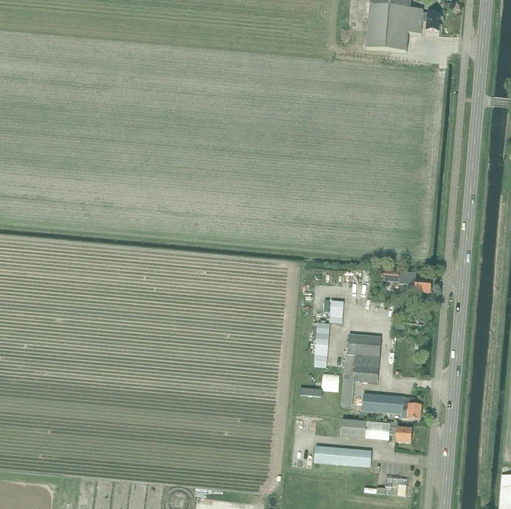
[(409,7),(410,0),(369,0),(365,47),(405,51),(407,31),(420,32),(421,19),(426,20),(425,28),(438,30),(440,13),(422,11),(422,8),(409,7)]
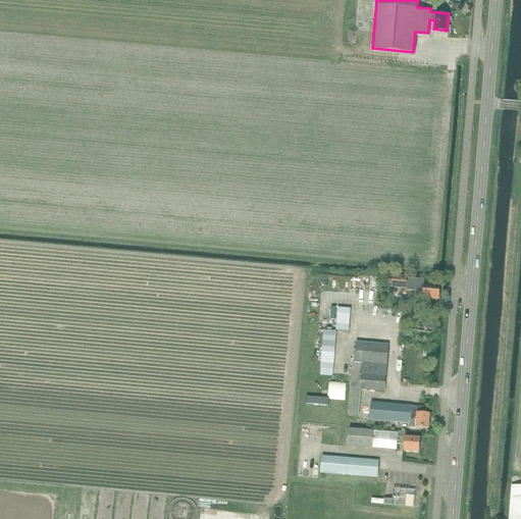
[(407,276),(407,273),(404,273),(404,275),(392,274),(392,276),(386,275),(385,287),(391,287),(391,284),(405,286),(407,276)]
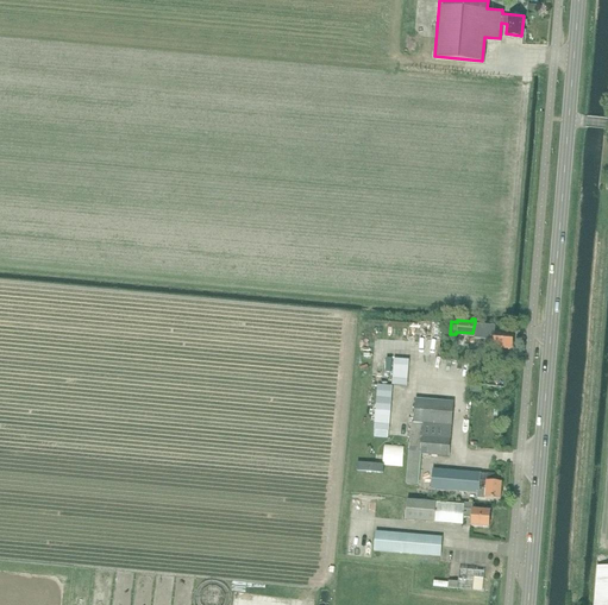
[(490,329),(490,323),(475,322),(472,333),(472,335),(486,336),(486,329),(490,329)]
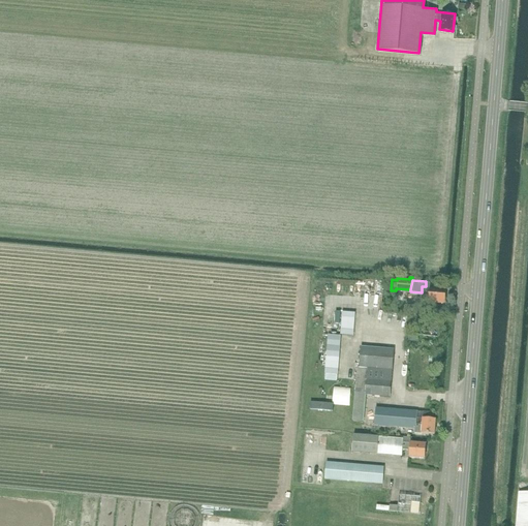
[(445,288),(426,286),(422,286),(422,292),(421,299),(428,299),(428,300),(444,301),(445,288)]
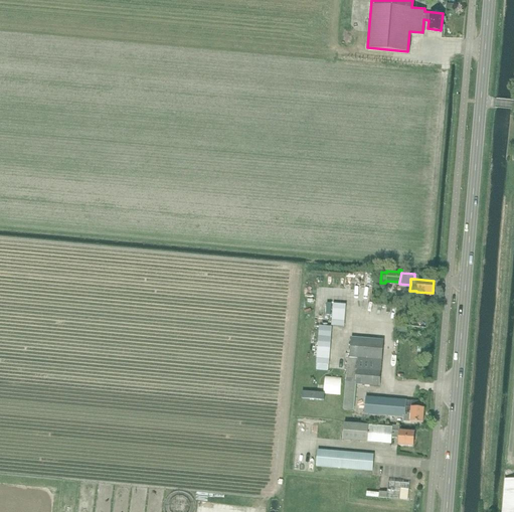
[(335,297),(334,320),(347,321),(348,298),(335,297)]
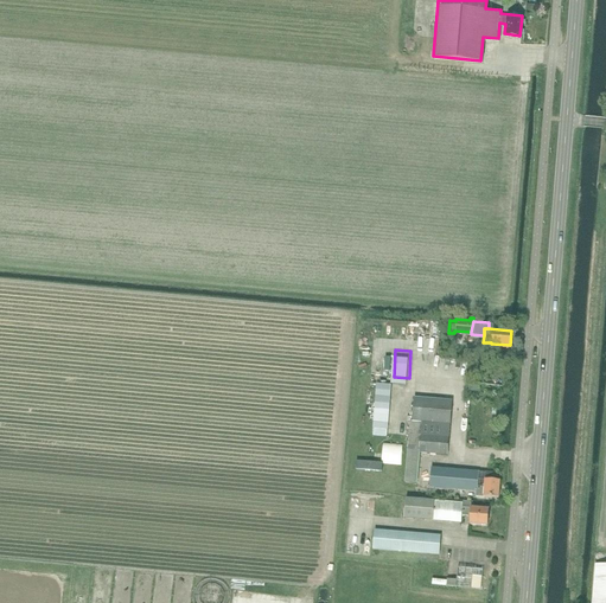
[(446,453),(451,398),(413,395),(412,418),(421,419),(420,431),(410,430),(408,449),(446,453)]
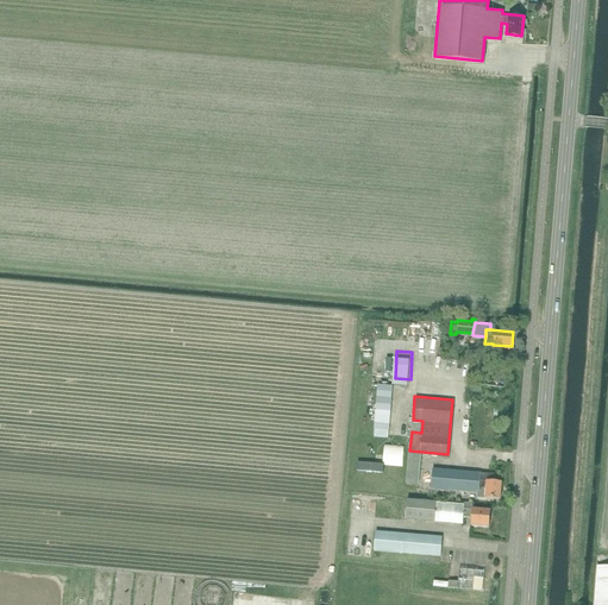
[(384,457),(406,458),(407,436),(386,436),(384,457)]
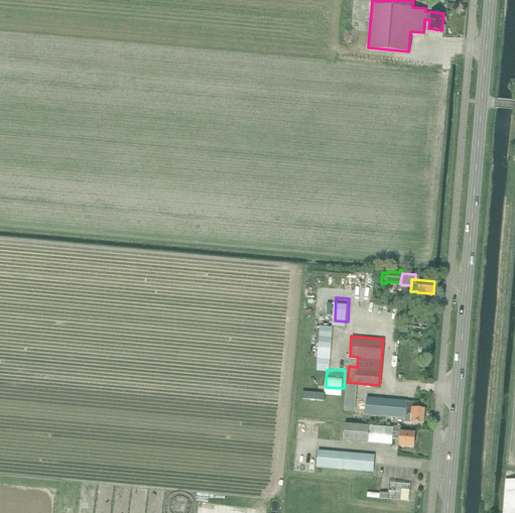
[(301,387),(300,400),(342,402),(342,389),(301,387)]
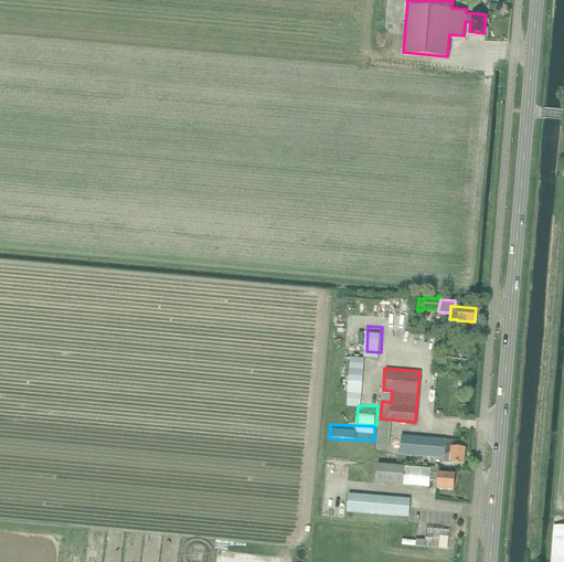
[(414,435),(401,434),(398,452),(413,453),(435,455),(435,463),(442,463),(442,460),(449,460),(449,462),(463,463),(465,446),(460,446),(461,438),(445,437),(414,435)]
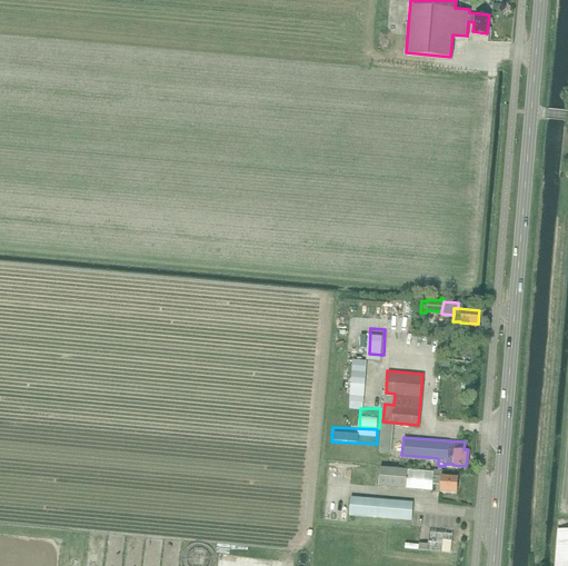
[(432,469),(406,468),(379,466),(378,484),(430,488),(431,480),(439,482),(439,489),(456,490),(457,476),(440,475),(431,474),(432,469)]
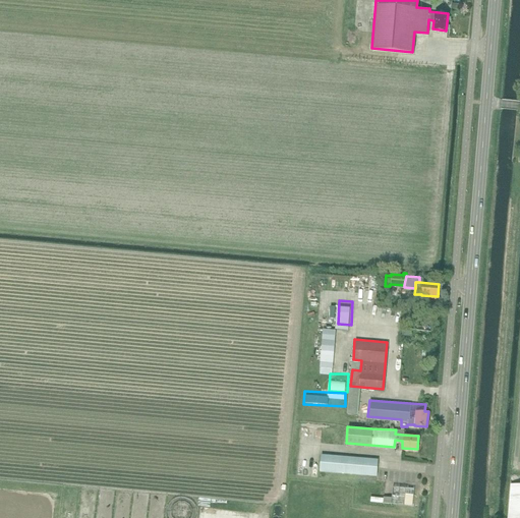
[(376,474),(378,458),(321,453),(319,469),(376,474)]
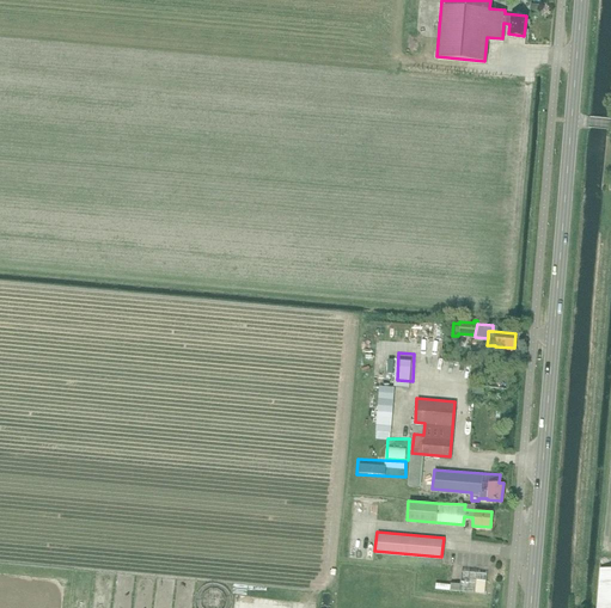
[(610,607),(610,566),(599,566),(594,607),(610,607)]
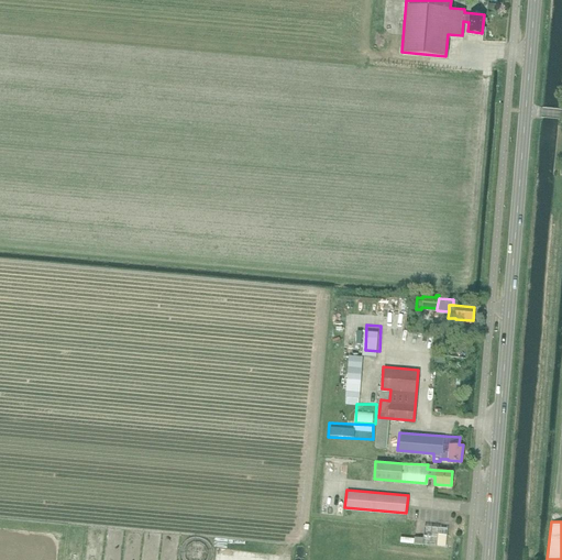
[(438,533),(438,526),(423,525),(421,542),(445,545),(447,534),(438,533)]
